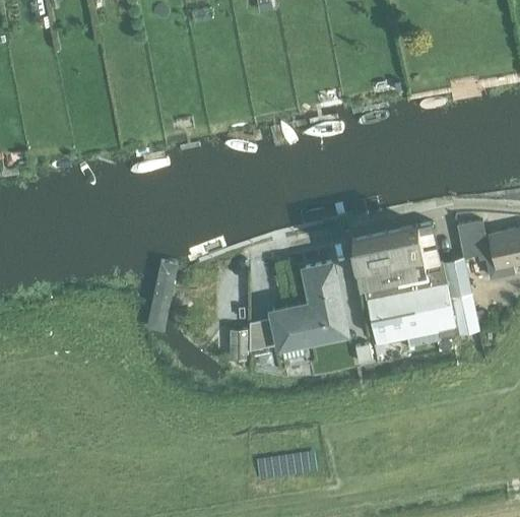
[(257,0),(260,13),(272,11),(270,0),(257,0)]
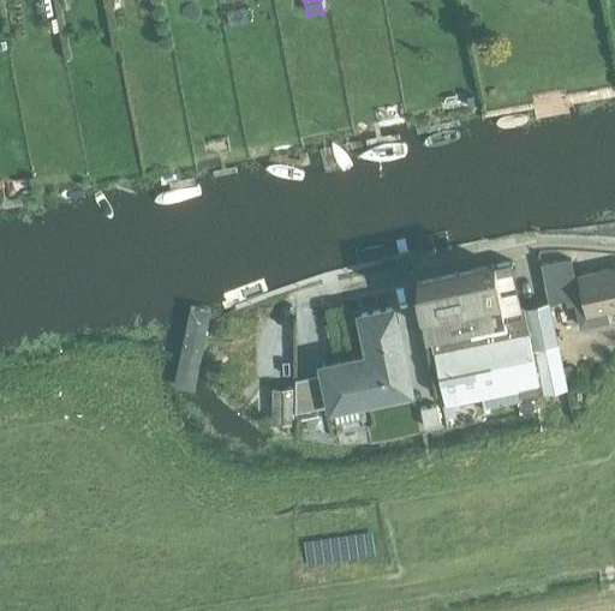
[(559,262),(542,265),(544,276),(548,300),(549,304),(565,300),(566,309),(574,306),(579,330),(609,324),(607,315),(614,312),(614,269),(575,277),(579,295),(578,295),(573,276),(571,262),(561,262),(559,262)]
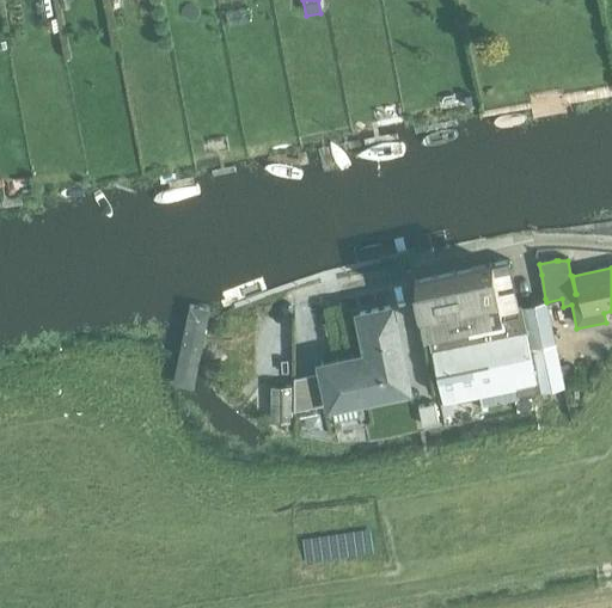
[(507,263),(414,283),(418,306),(420,306),(424,330),(426,329),(516,309),(507,263)]
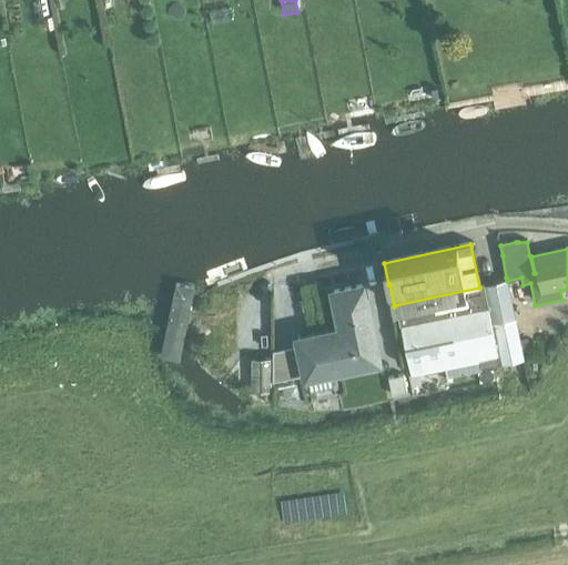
[(506,281),(484,285),(484,286),(479,288),(395,305),(411,377),(479,363),(480,369),(499,364),(524,360),(513,311),(506,281)]
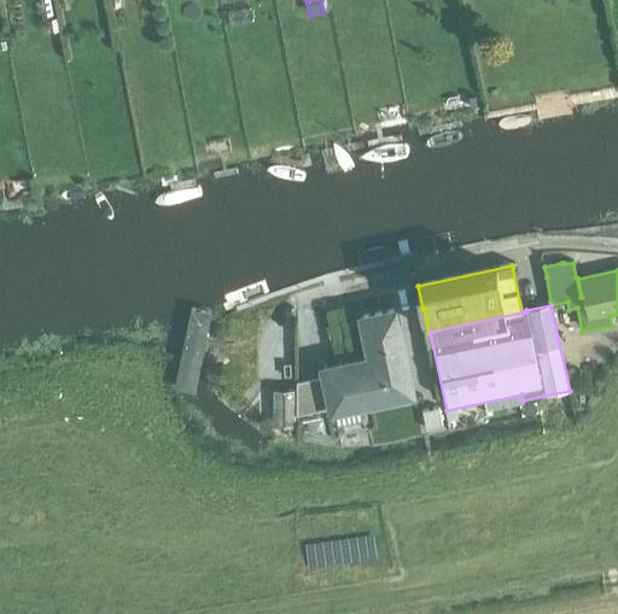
[(326,410),(333,409),(334,415),(338,428),(363,422),(361,409),(360,403),(410,393),(394,313),(363,319),(373,368),(357,370),(356,366),(342,368),(343,374),(326,378),(319,379),(297,384),(297,416),(326,410)]
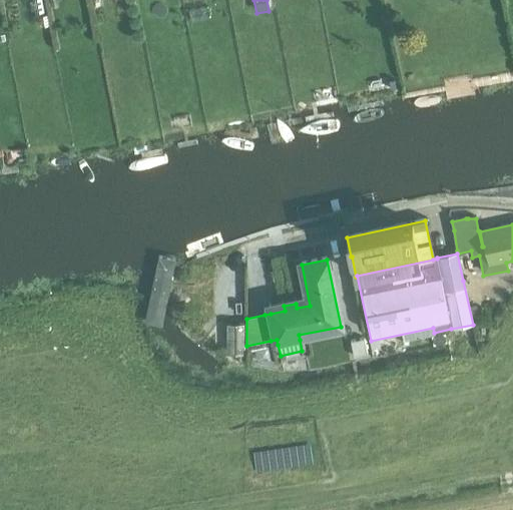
[(480,320),(477,308),(470,309),(472,321),(480,320)]
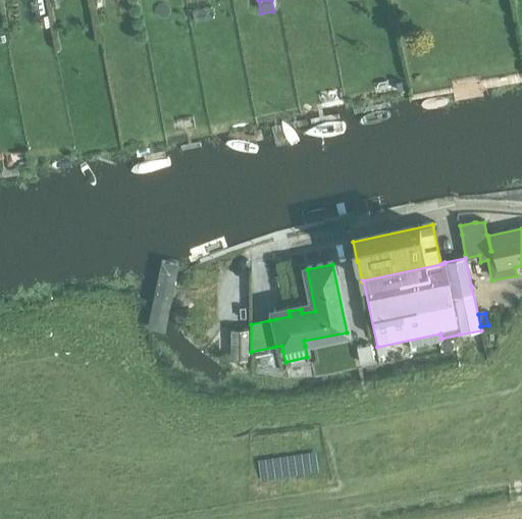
[(231,361),(249,361),(249,330),(230,330),(231,361)]
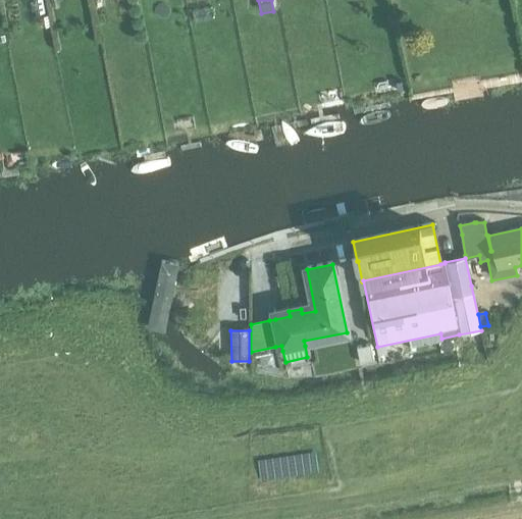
[(370,346),(357,349),(360,364),(373,361),(370,346)]
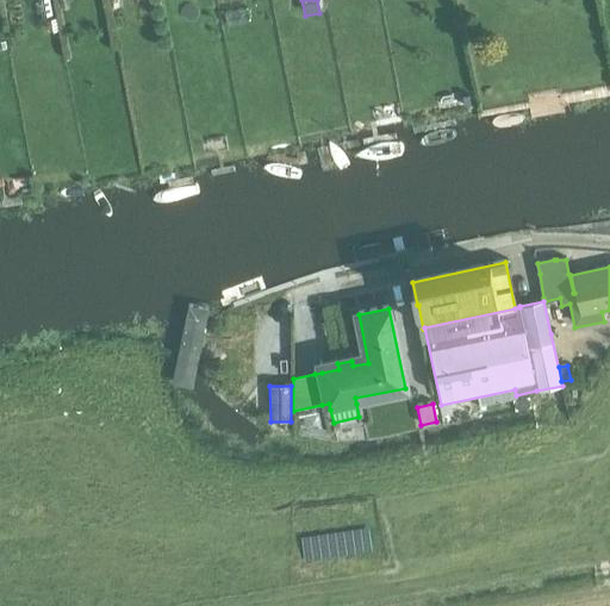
[(319,412),(296,417),(299,436),(323,431),(319,412)]
